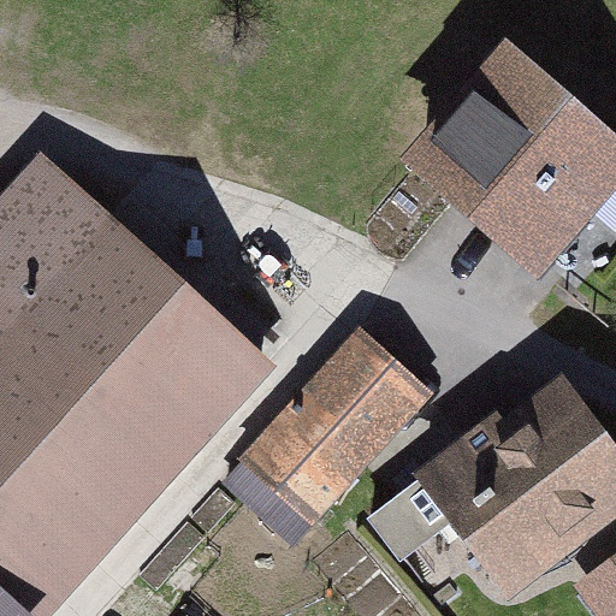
[(615,129),(520,48),(419,170),(552,280),(615,203),(615,129)]
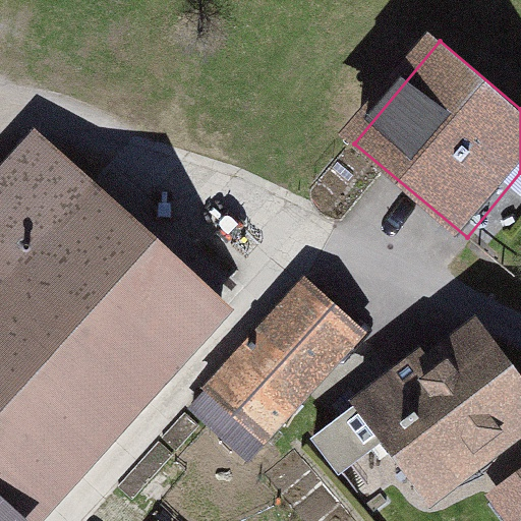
[(44,520),(231,309),(39,140),(0,184),(0,496),(27,520),(44,520)]
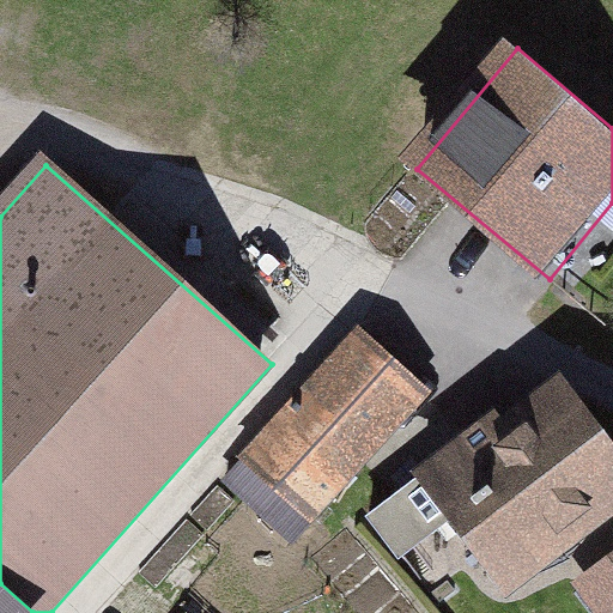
[(362,332),(246,468),(327,536),(443,400),(362,332)]
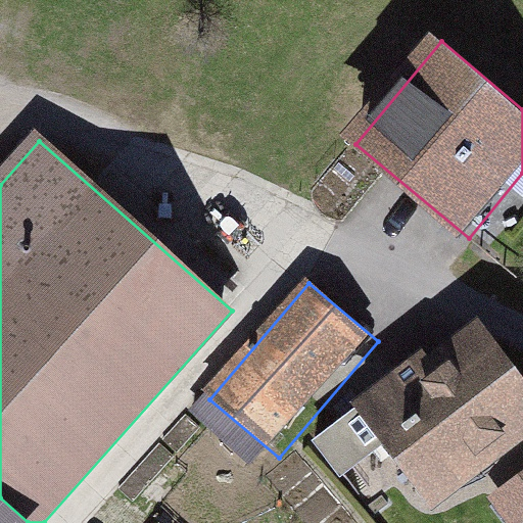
[(522,384),(485,327),(355,411),(422,514),(522,448),(522,384)]
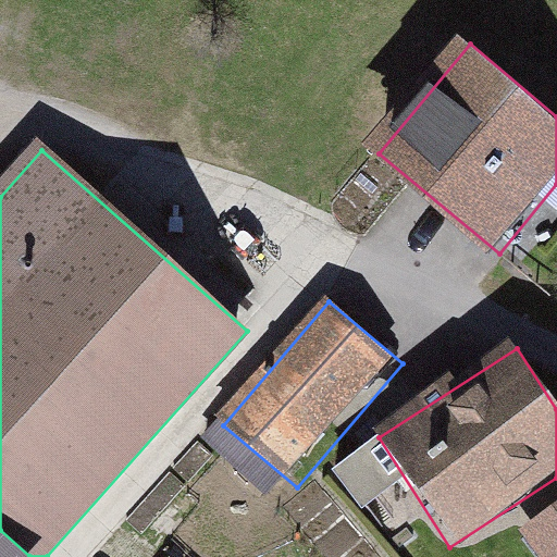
[(556,556),(556,504),(525,525),(546,556),(556,556)]
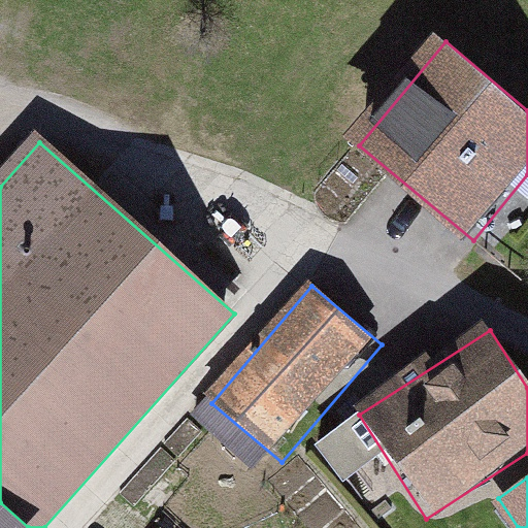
[(0,527),(28,527),(0,502),(0,527)]
